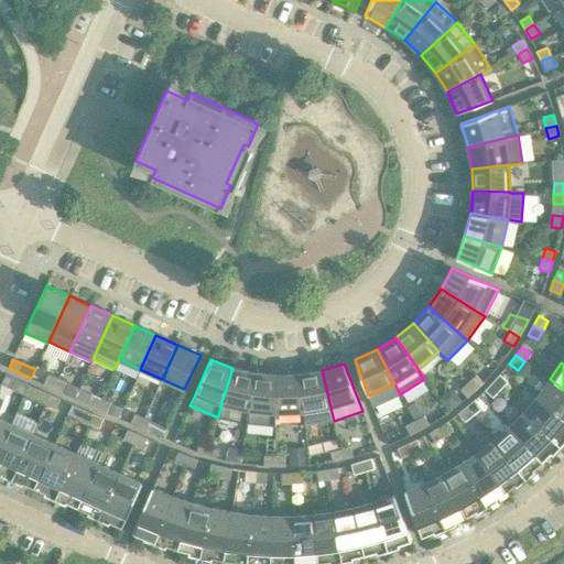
[(245,423),(247,423),(248,410),(255,372),(232,368),(221,403),(218,416),(245,423)]
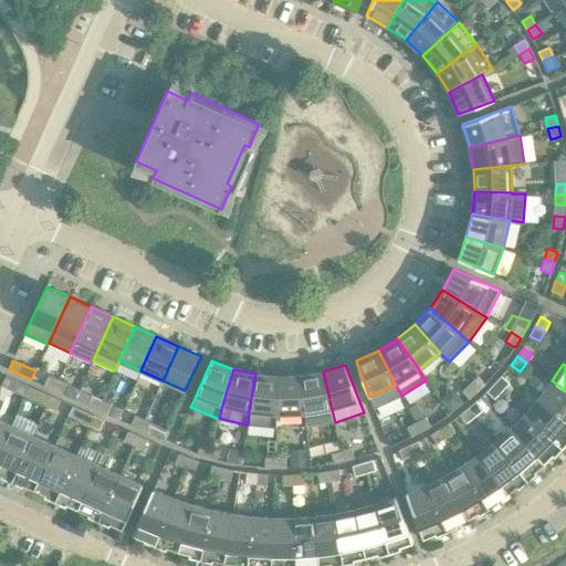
[(332,409),(323,371),(301,375),(304,413),(305,427),(335,422),(332,409)]
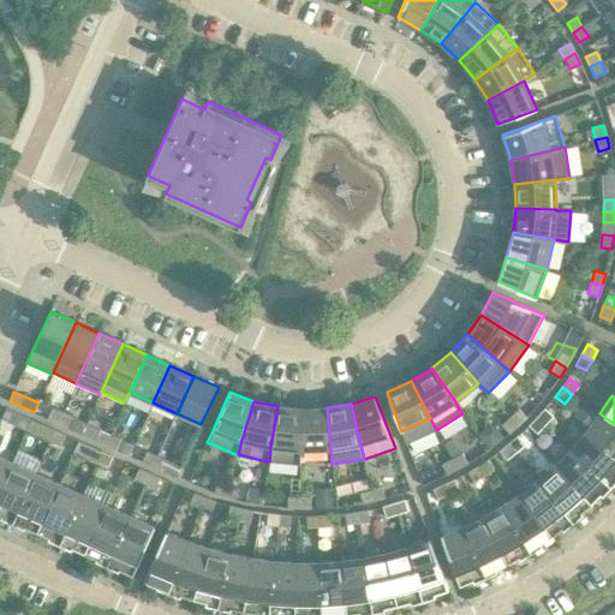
[(299,465),(300,451),(302,408),(278,406),(270,447),(269,461),(299,465)]
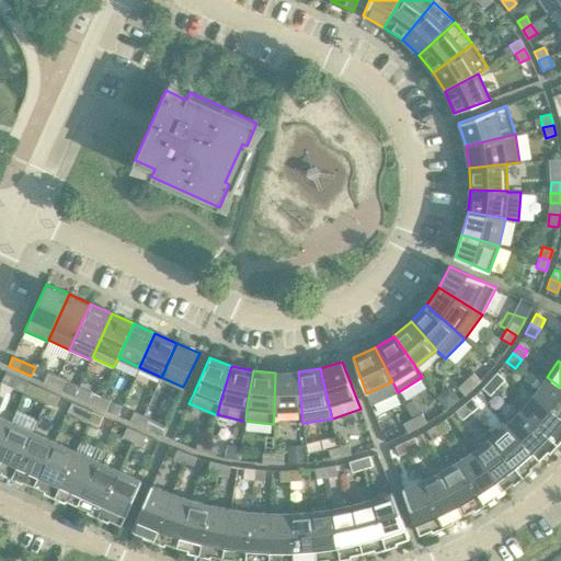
[(298,371),(275,373),(274,411),(301,410),(298,371)]
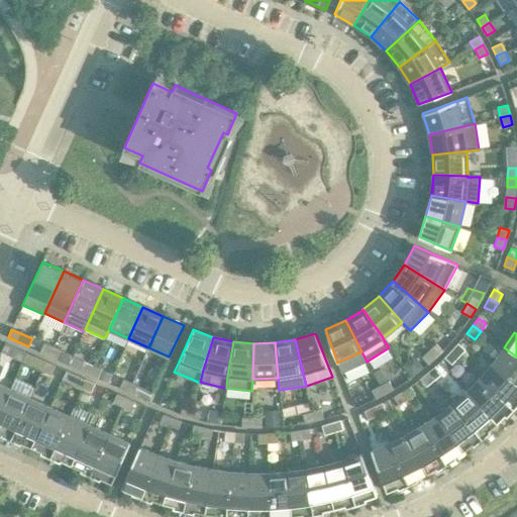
[(10,356),(14,347),(5,343),(1,352),(10,356)]
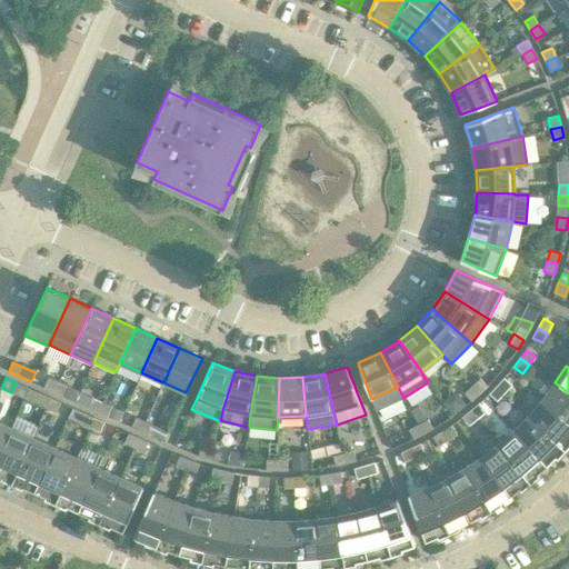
[(48,378),(43,388),(53,392),(58,382),(48,378)]
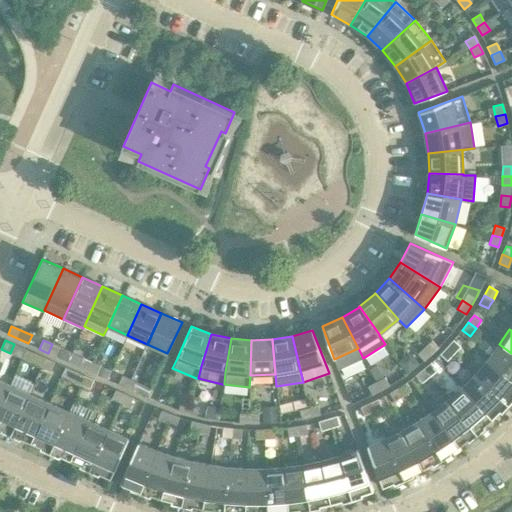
[(461,347),(453,340),(447,347),(454,354),(461,347)]
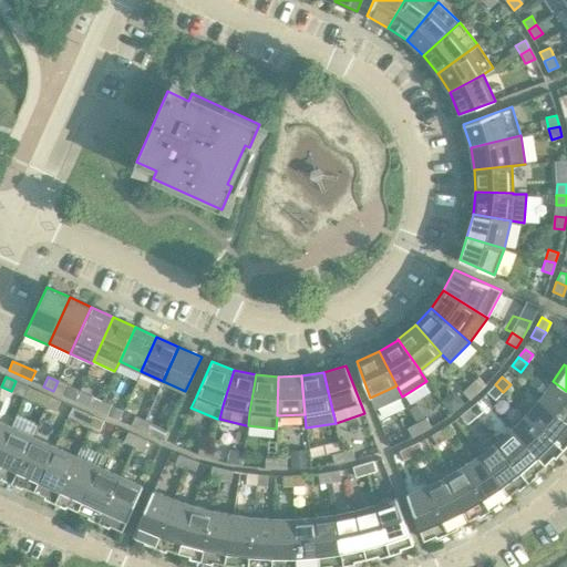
[(478,392),(486,385),(478,378),(471,384),(478,392)]
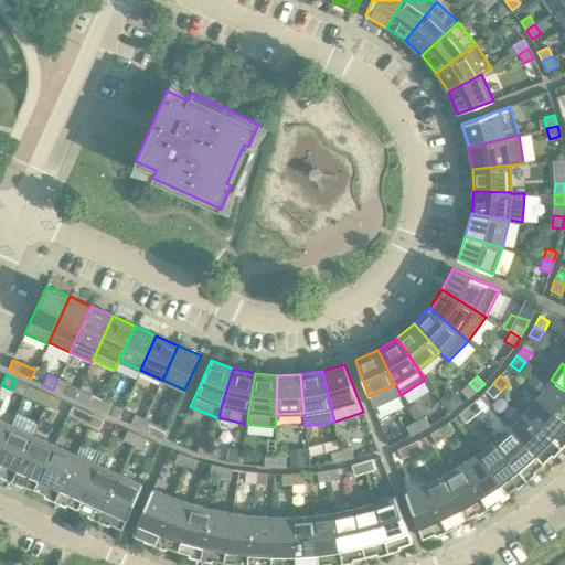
[(63,394),(67,384),(57,380),(53,390),(63,394)]
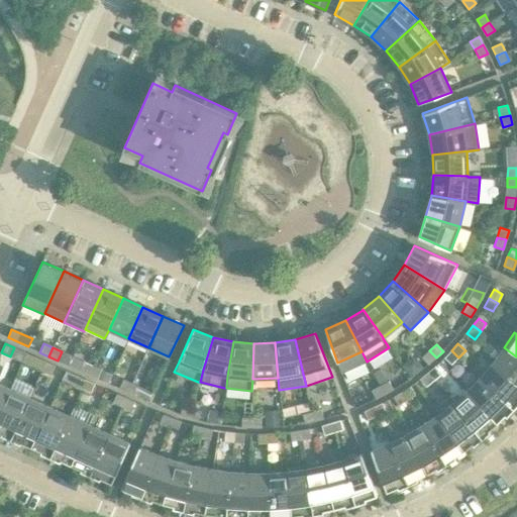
[(516,356),(504,347),(493,363),(516,383),(516,356)]
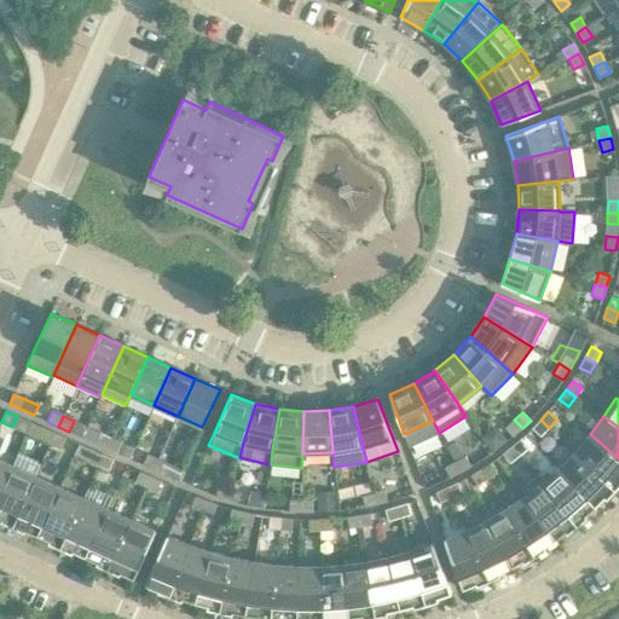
[(505,428),(514,437),(522,428),(514,420),(505,428)]
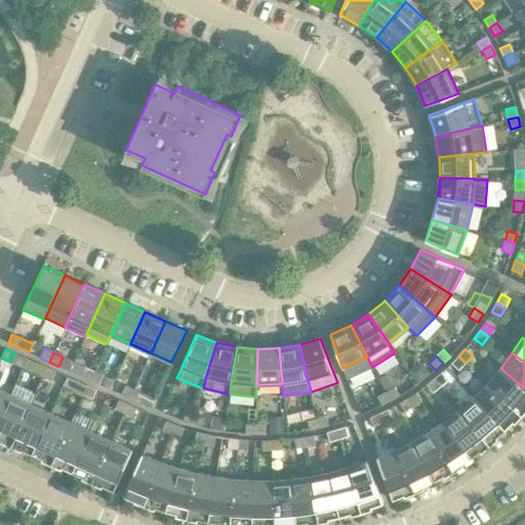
[(451,363),(458,370),(466,363),(458,356),(451,363)]
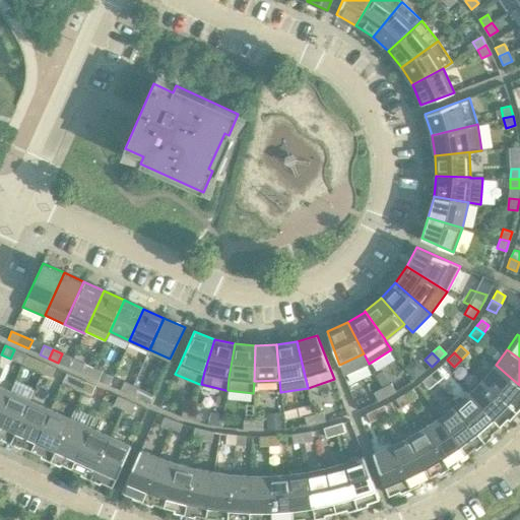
[(93,368),(73,359),(69,368),(80,372),(89,376),(93,368)]
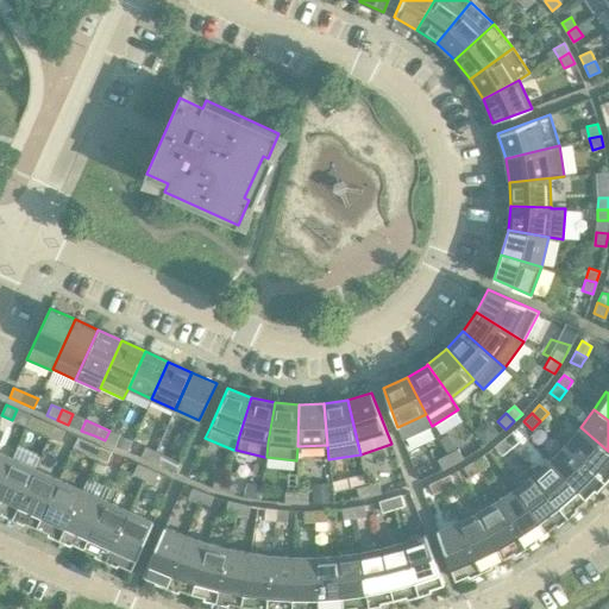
[(44,422),(39,432),(50,437),(55,426),(44,422)]
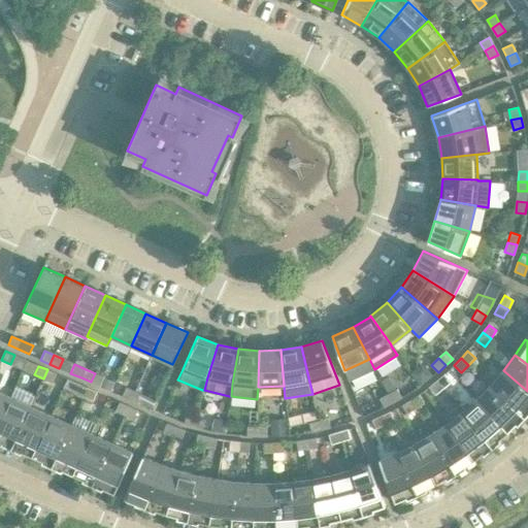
[(419,367),(411,373),(421,387),(434,376),(428,368),(419,367)]
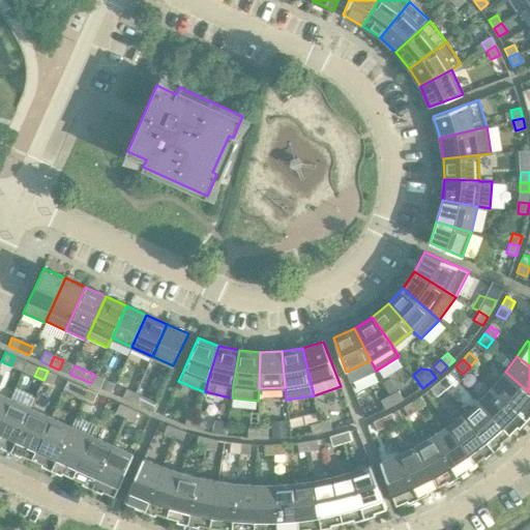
[(53,384),(57,375),(48,371),(43,380),(53,384)]
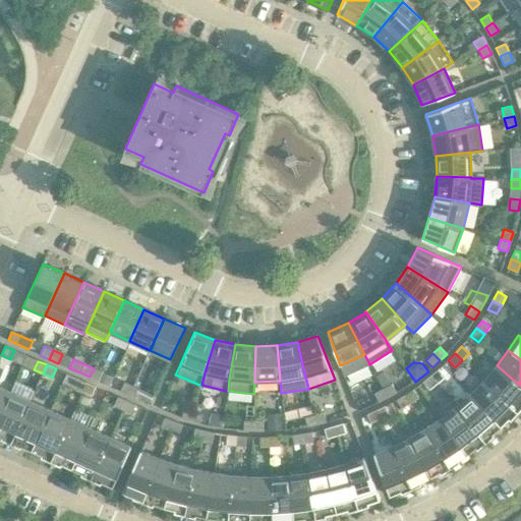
[(520,386),(497,365),(496,366),(483,380),(518,412),(520,408),(520,386)]
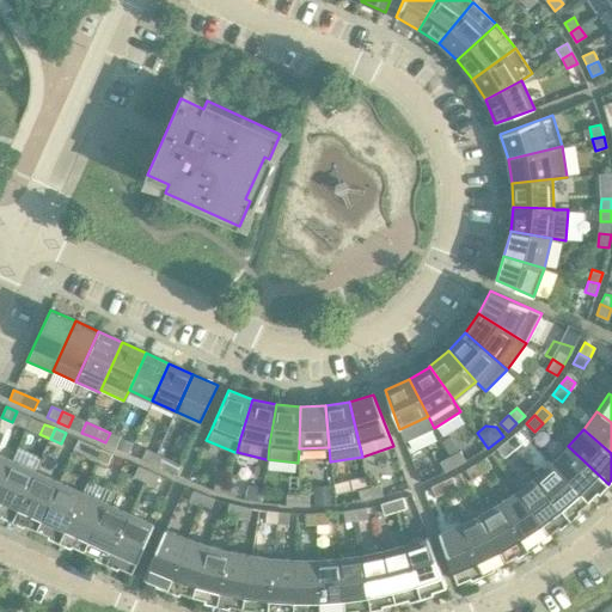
[(115,447),(120,438),(110,433),(105,442),(115,447)]
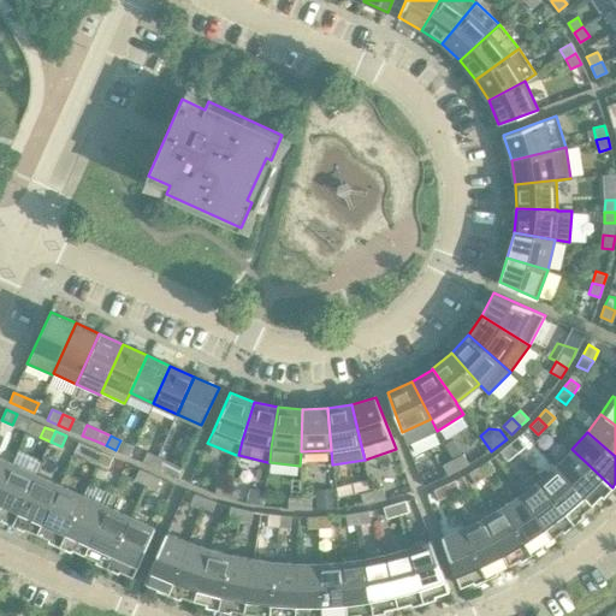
[(517,452),(527,445),(519,437),(510,444),(517,452)]
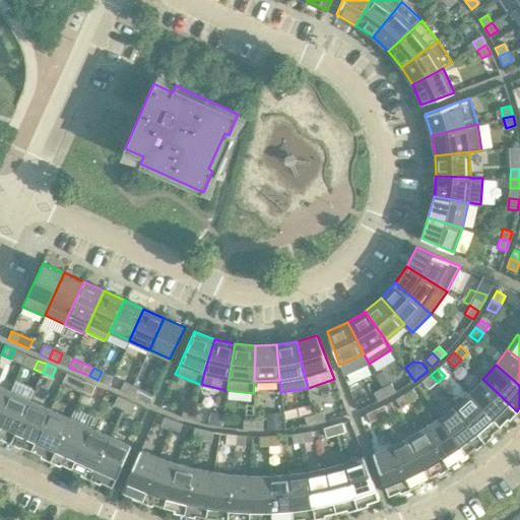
[(423,381),(430,389),(437,382),(431,375),(423,381)]
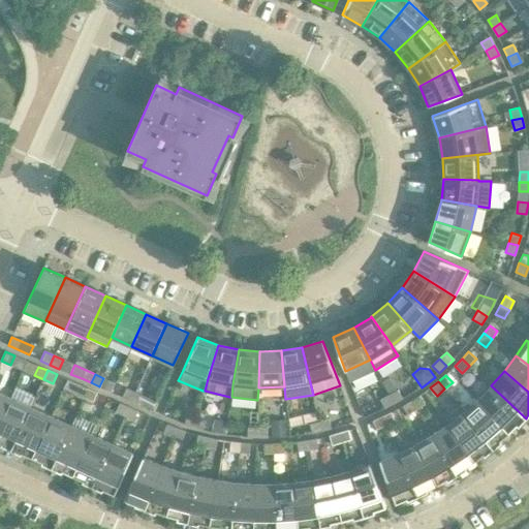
[(79,384),(74,394),(84,398),(88,389),(79,384)]
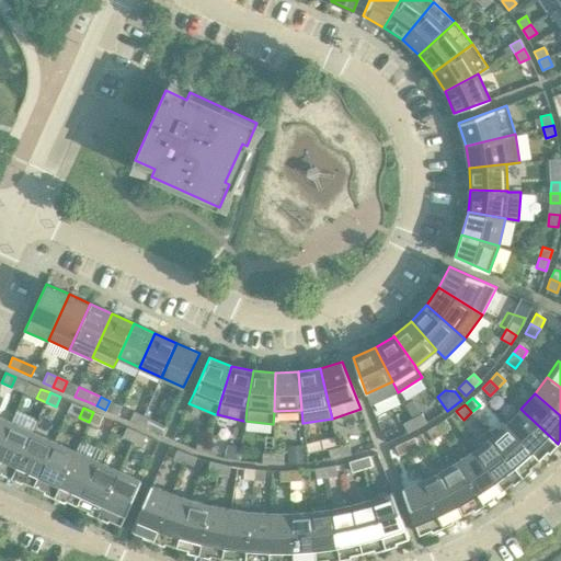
[(548,450),(549,453),(558,444),(521,409),(506,424),(539,459),(548,450)]
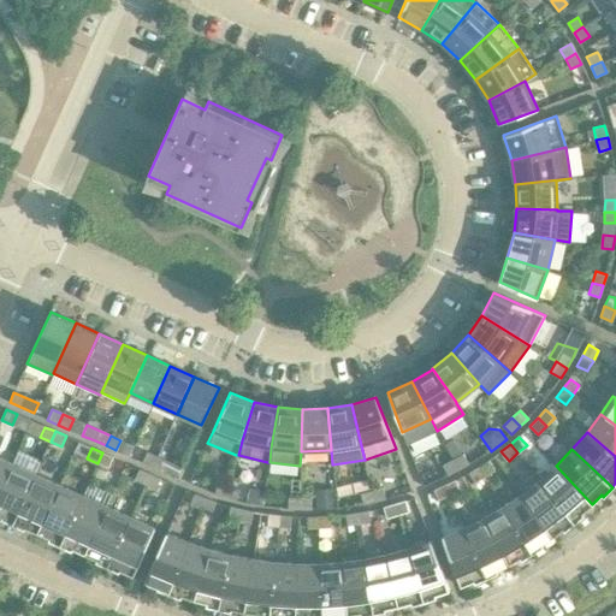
[(147,451),(142,462),(153,467),(158,457),(147,451)]
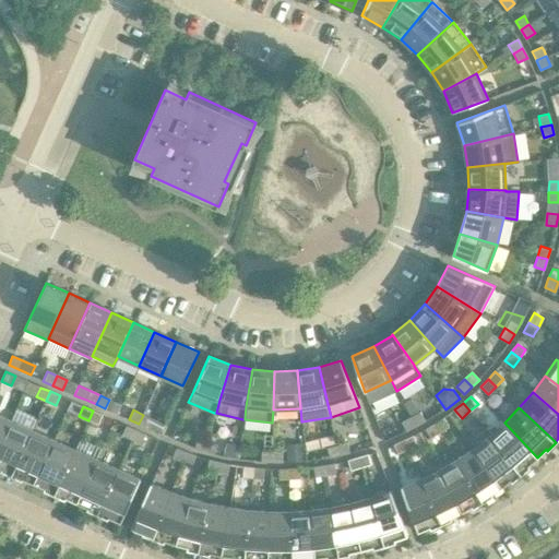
[(98,425),(103,415),(93,411),(88,420),(98,425)]
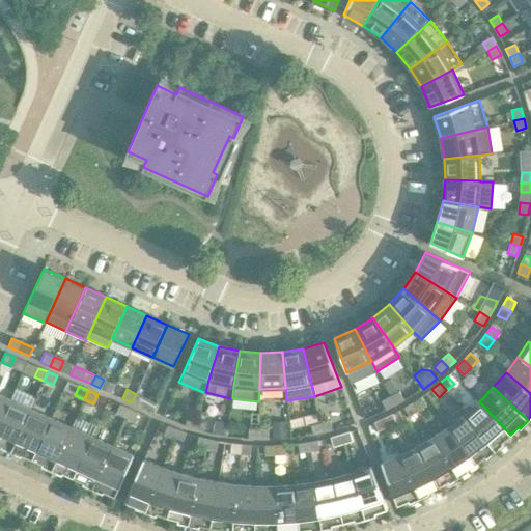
[(398,391),(390,396),(395,404),(403,400),(398,391)]
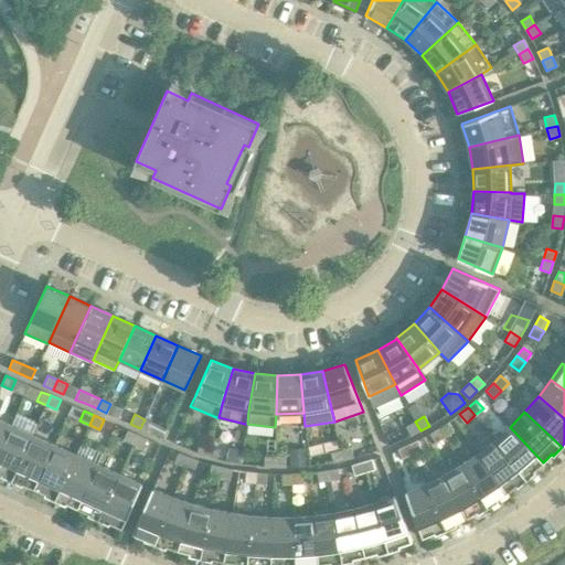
[(0,448),(11,425),(0,419),(0,448)]
